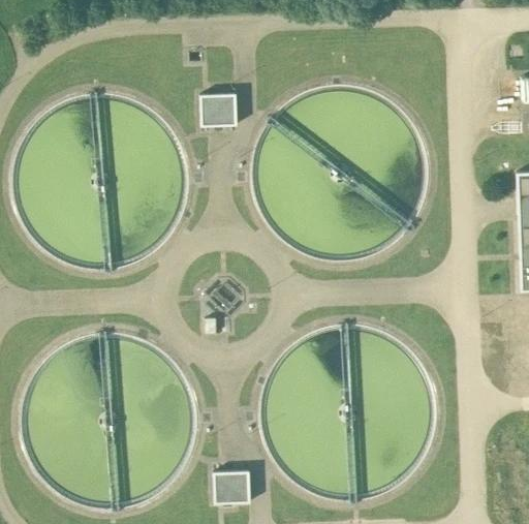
[(236,97),(199,98),(200,126),(237,125),(236,97)]
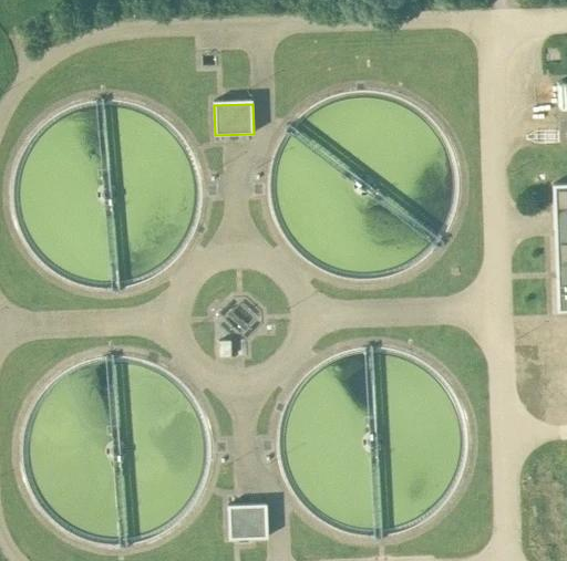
[(566,184),(557,184),(560,310),(566,310),(566,184)]
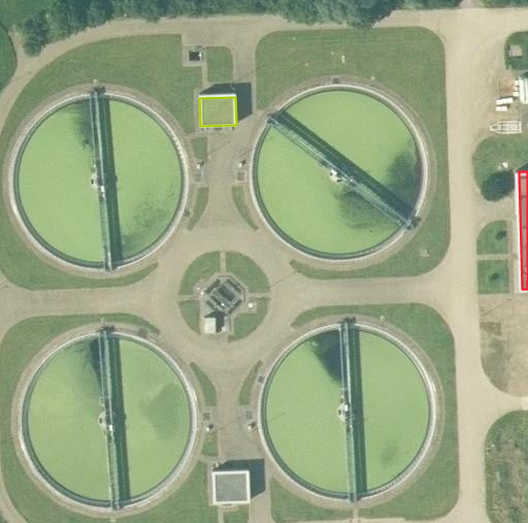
[(249,471),(213,471),(213,500),(249,499),(249,471)]
